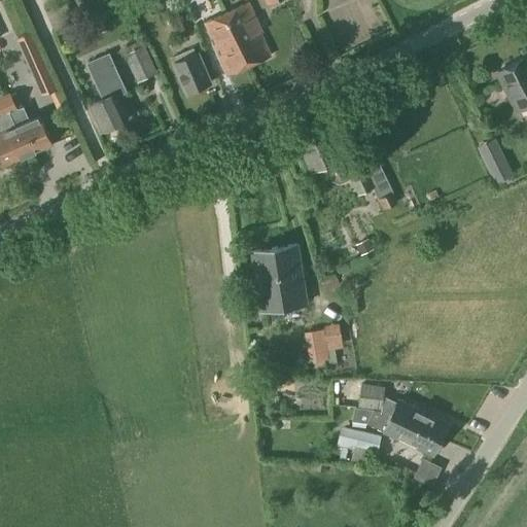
[(224,14),(248,67),(270,57),(259,34),(261,33),(249,3),(224,14)]
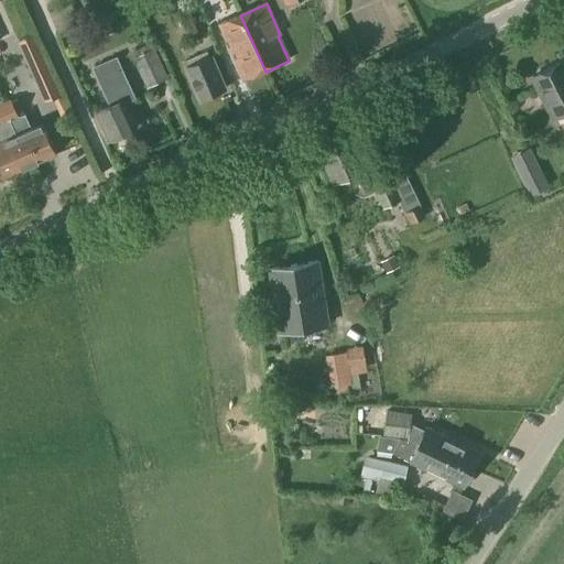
[(266,72),(240,15),(219,24),(243,80),(266,72)]
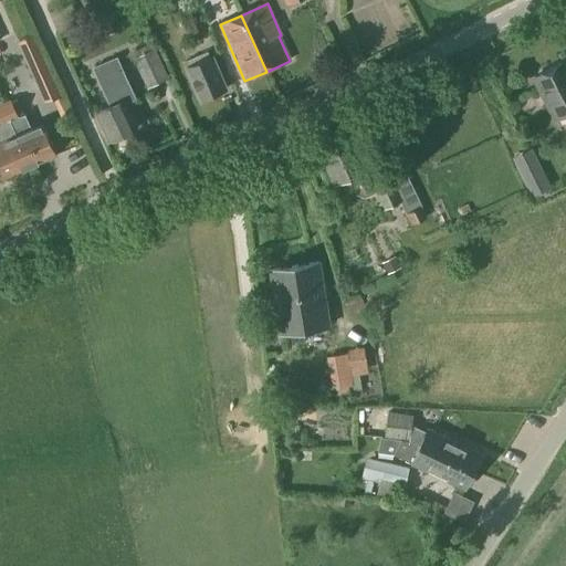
[(136,58),(148,84),(165,76),(153,50),(136,58)]
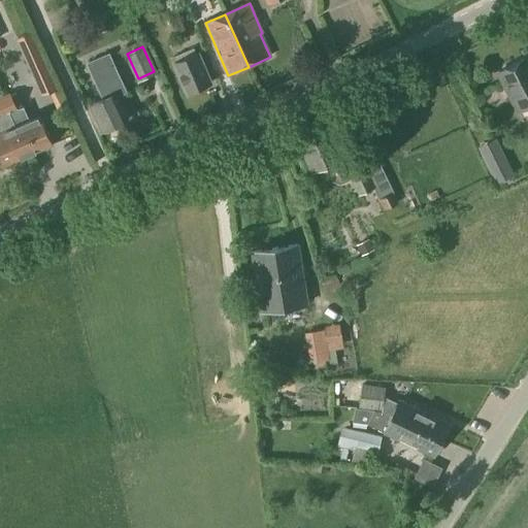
[(37,54),(27,58),(43,95),(54,91),(37,54)]
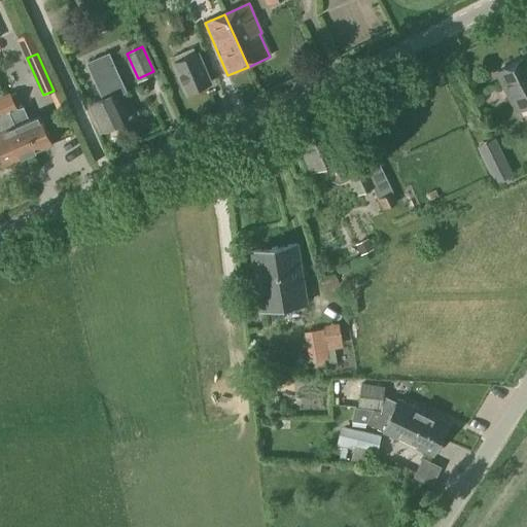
[(173,64),(186,94),(209,84),(196,54),(173,64)]
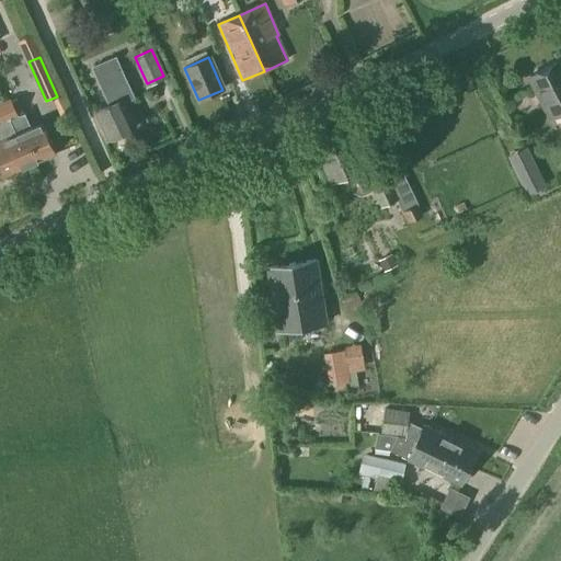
[(115,59),(93,69),(110,106),(94,113),(106,140),(136,127),(125,103),(134,99),(115,59)]
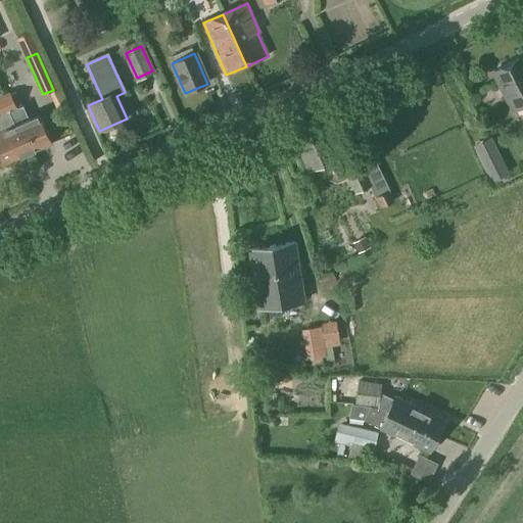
[(493,73),(513,110),(522,105),(522,57),(493,73)]
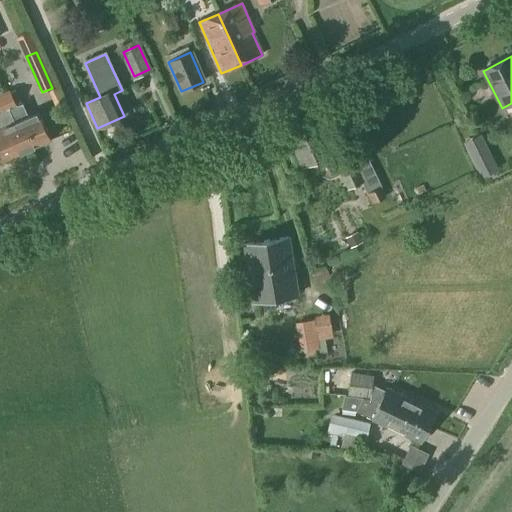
[(0,95),(0,110),(15,104),(10,92),(0,95)]
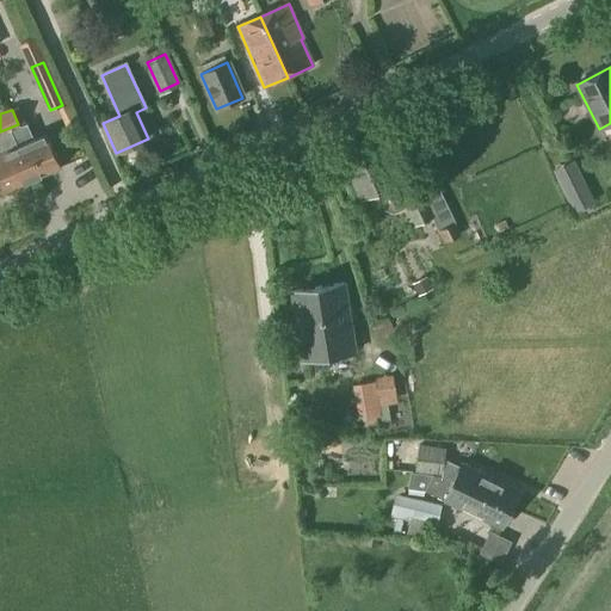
[(10,133),(17,147),(31,180),(60,168),(45,135),(32,141),(25,125),(10,133)]
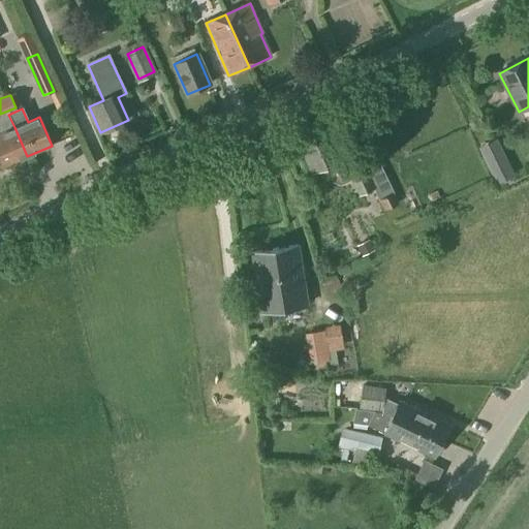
[(27,156),(14,127),(0,133),(0,159),(3,167),(27,156)]
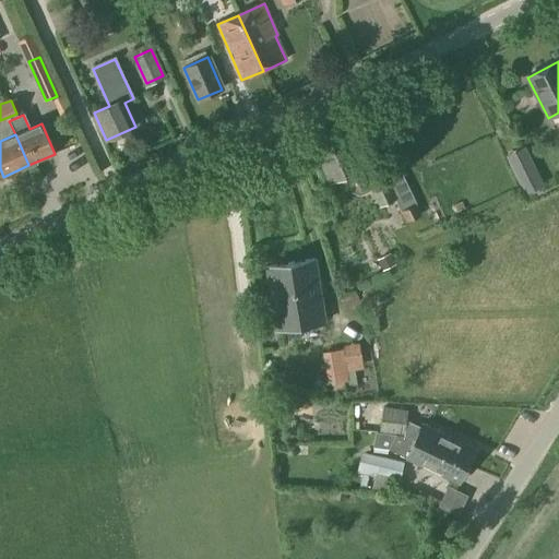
[(314,152),(330,185),(343,179),(347,190),(361,195),(372,190),(380,206),(396,199),(402,212),(417,204),(402,171),(388,178),(384,170),(367,178),(364,169),(348,137),(314,152)]
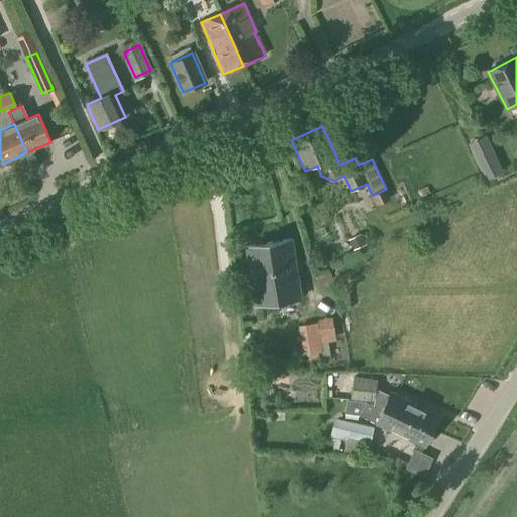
[(491,148),(486,151),(476,156),(481,167),(486,177),(496,172),(501,170),(496,160),(491,148)]
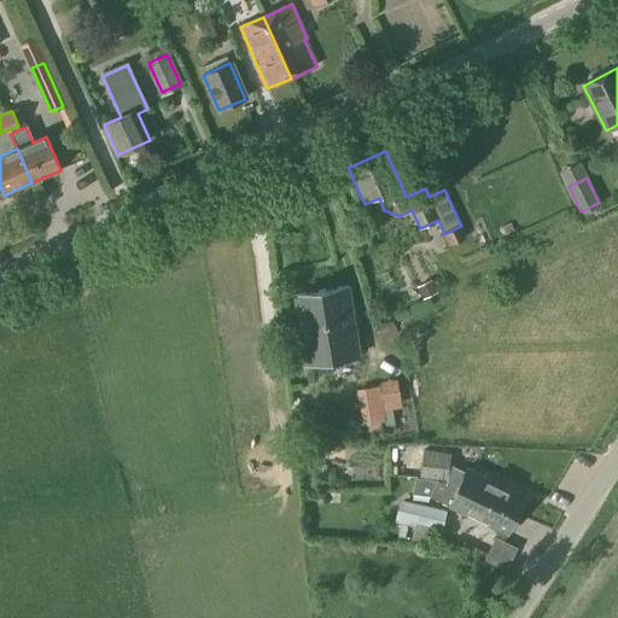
[(502,228),(505,235),(514,232),(511,225),(502,228)]
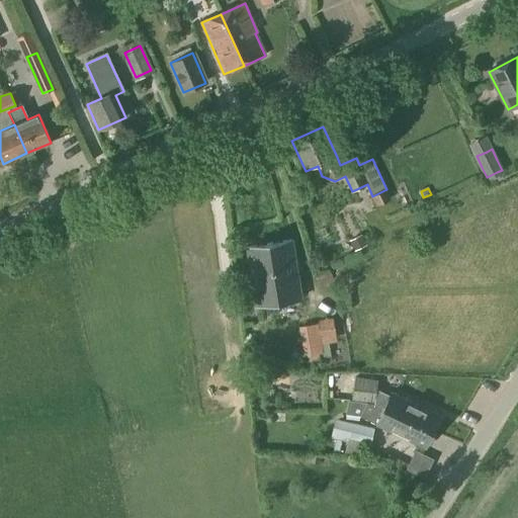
[(351,241),(356,250),(366,245),(361,236),(351,241)]
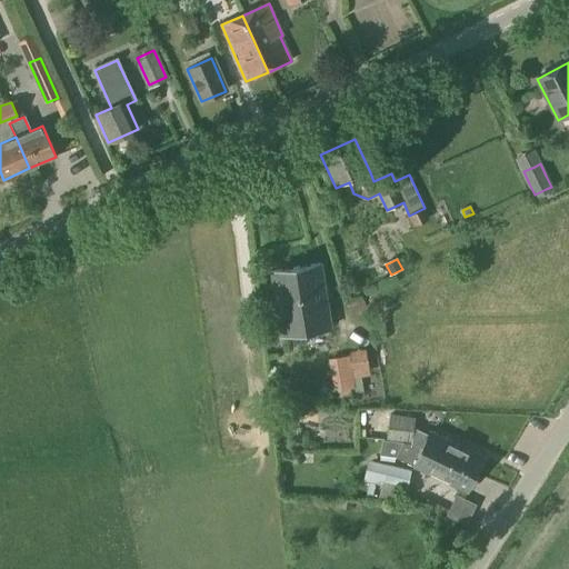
[(272,272),(283,336),(331,329),(321,265),(272,272)]
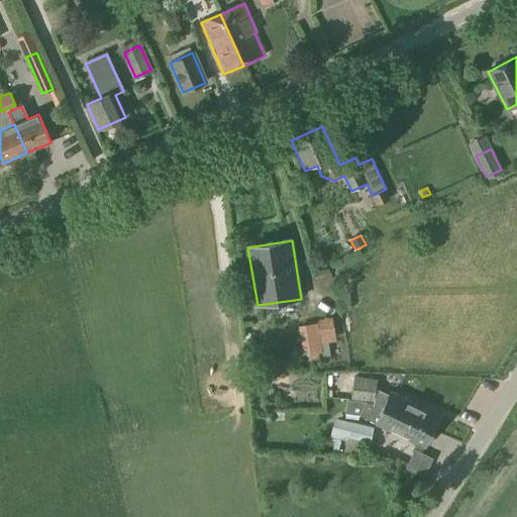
[(301,326),(306,355),(321,352),(316,324),(301,326)]
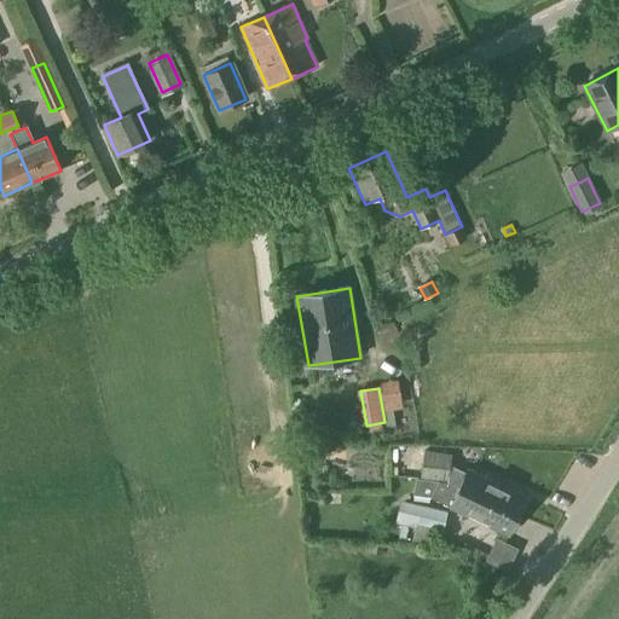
[(424,451),(421,479),(423,479),(441,480),(519,516),(527,497),(467,469),(464,475),(450,469),(452,455),(424,451)]
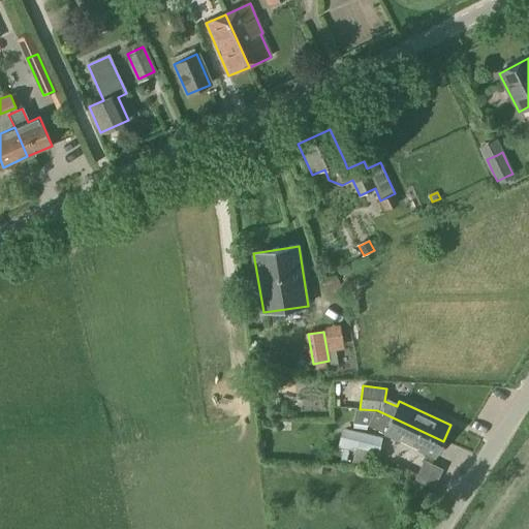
[(356,409),(353,425),(369,427),(436,457),(443,441),(377,410),(362,409),(360,409),(356,409)]
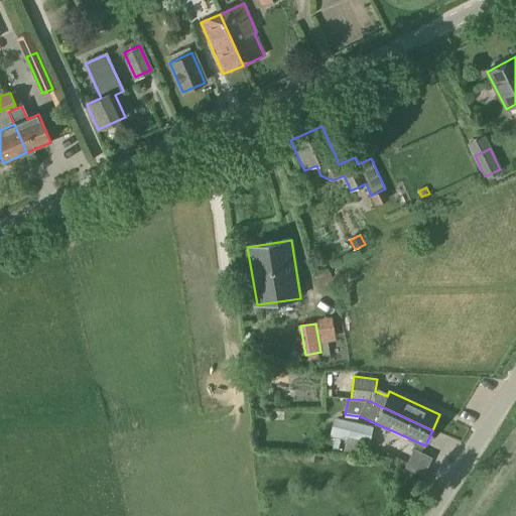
[(332,437),(347,440),(348,436),(370,441),(373,427),(351,422),(335,419),(332,437)]
